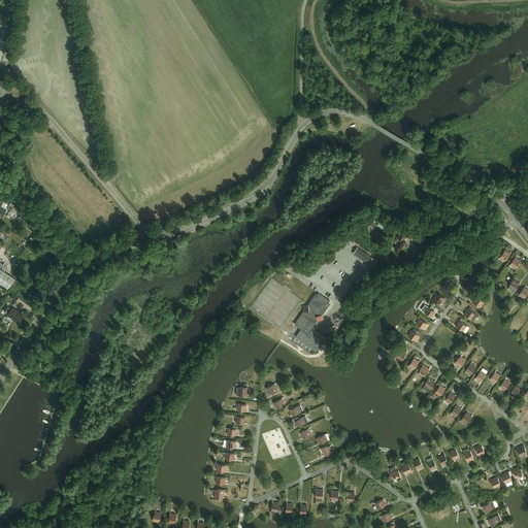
[(426,204),(422,211),(428,215),(432,207),(426,204)]
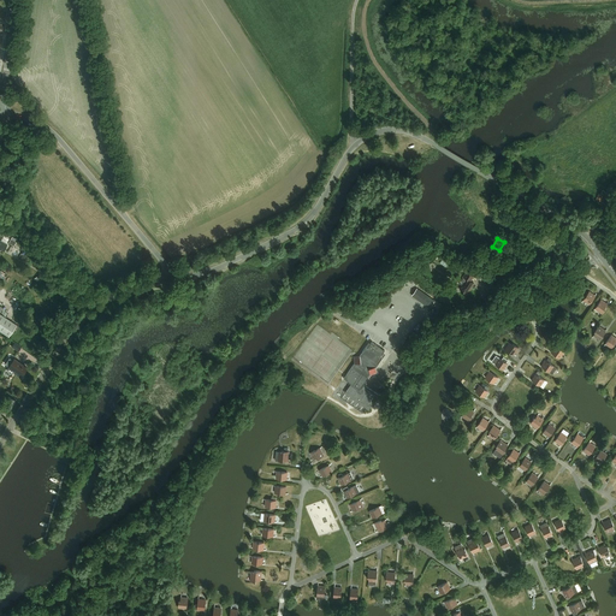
[(467,294),(474,283),(471,280),(474,276),(467,271),(463,277),(467,278),(460,289),(467,294)]
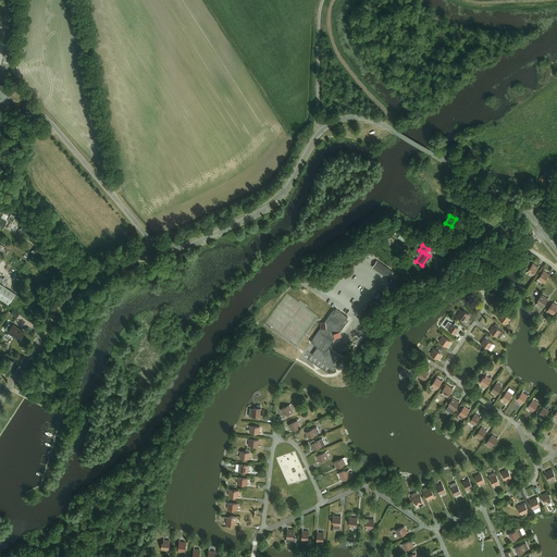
[(371,265),(388,277),(393,271),(376,259),(371,265)]
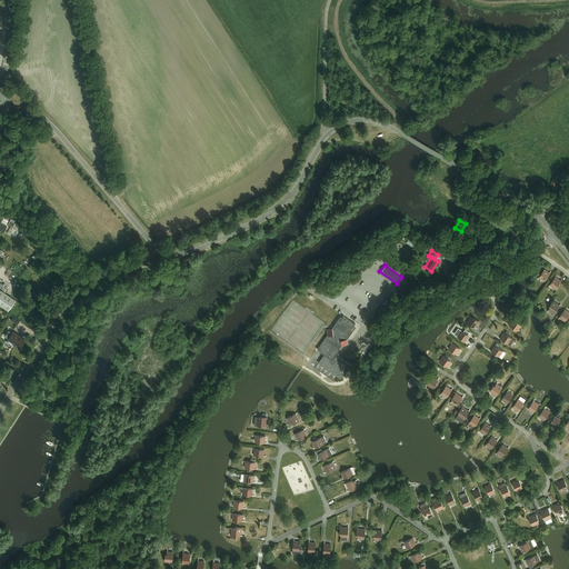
[(545,269),(539,277),(545,281),(550,272),(545,269)]
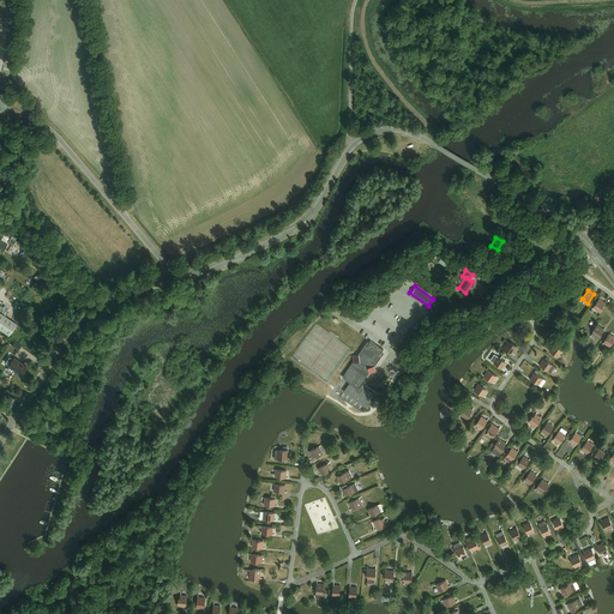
[(606,302),(600,299),(594,307),(601,312),(603,308),(602,307),(606,302)]
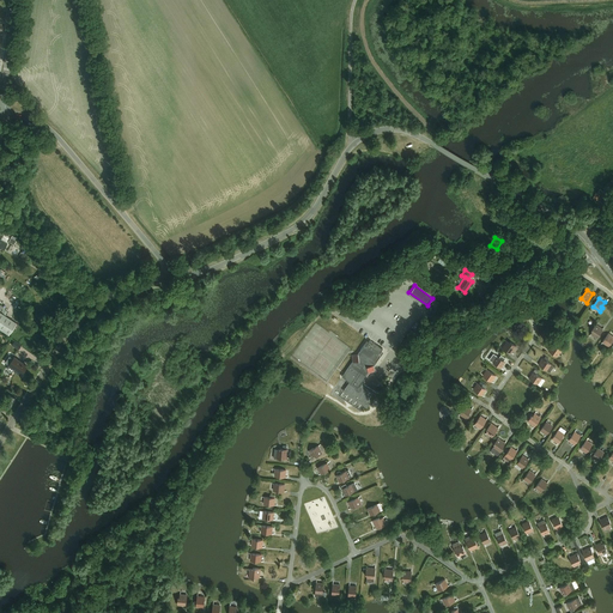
[(17,323),(0,311),(0,329),(8,335),(12,329),(14,332),(19,326),(16,323),(17,323)]
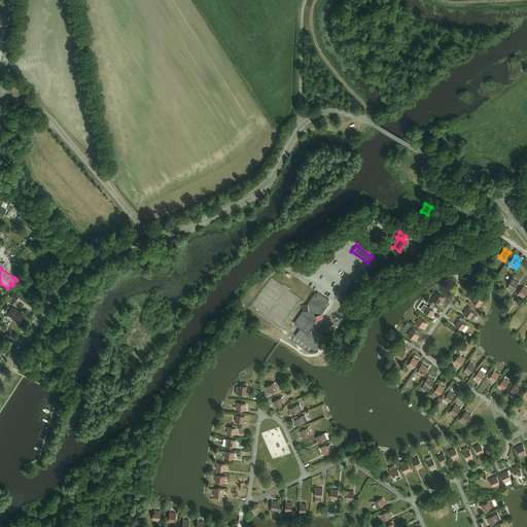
[(359,285),(363,280),(358,276),(354,281),(359,285)]
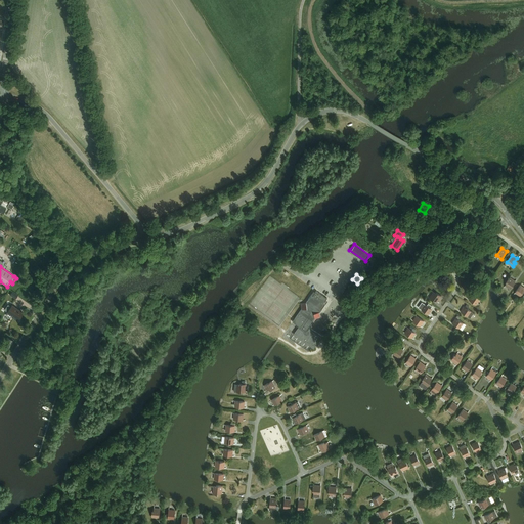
[(516,281),(510,277),(506,282),(507,282),(506,285),(511,289),(516,281)]
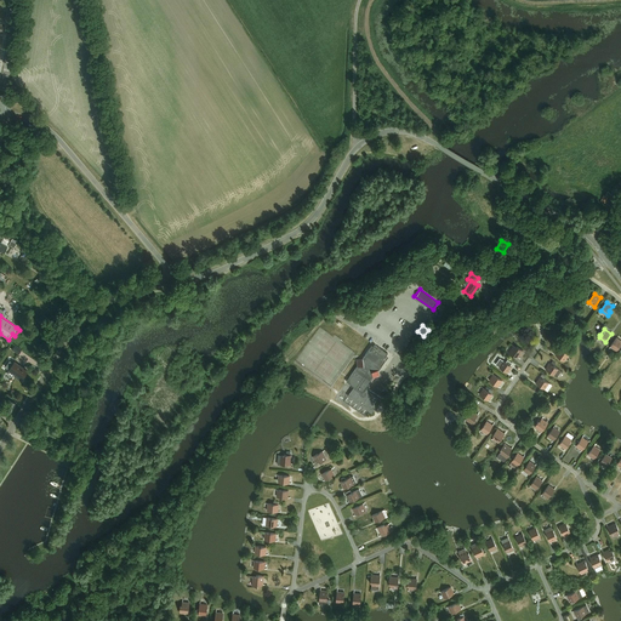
[(620,340),(616,337),(610,346),(616,351),(620,343),(620,340)]
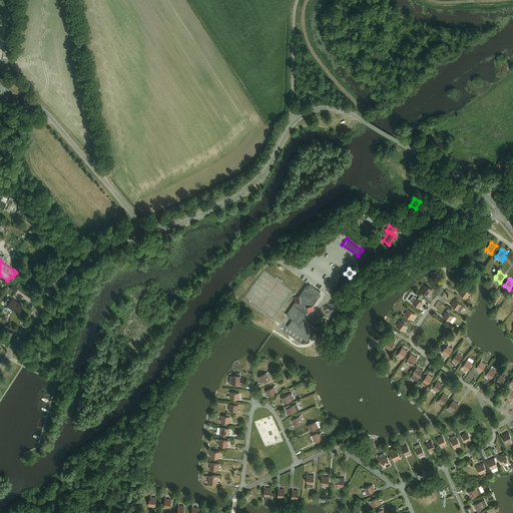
[(9,289),(15,293),(18,289),(12,285),(9,289)]
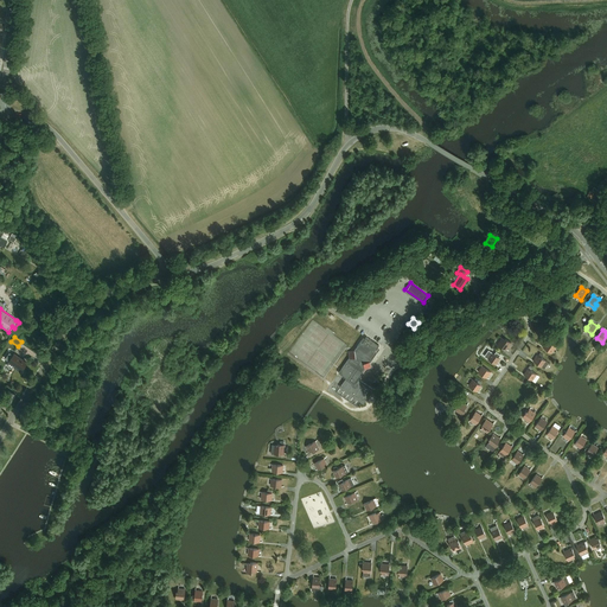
[(350,357),(339,372),(346,378),(340,387),(364,403),(374,389),(358,378),(365,369),(371,368),(370,362),(377,352),(375,351),(379,345),(366,337),(363,343),(362,342),(355,351),(349,352),(350,357)]
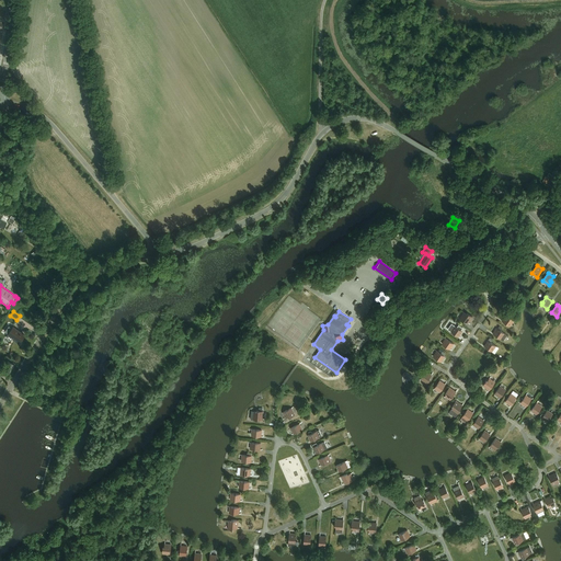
[(464,312),(459,319),(464,321),(465,320),(468,323),(472,317),(467,312),(467,313),(464,312)]
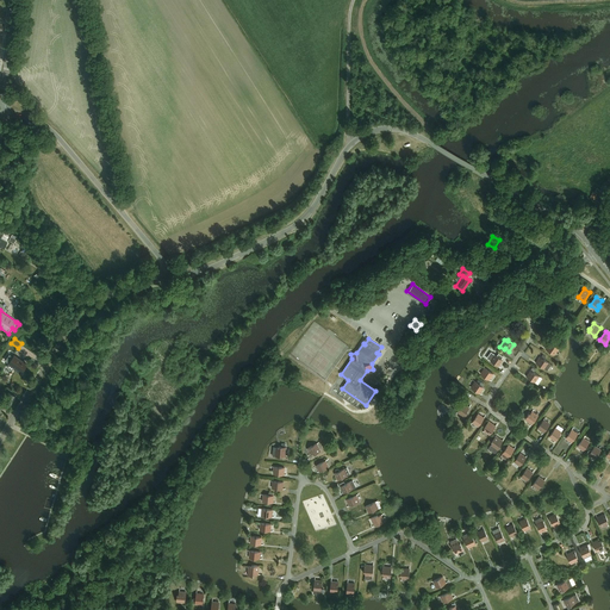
[(551,342),(546,348),(554,355),(559,349),(556,347),(556,346),(551,342)]
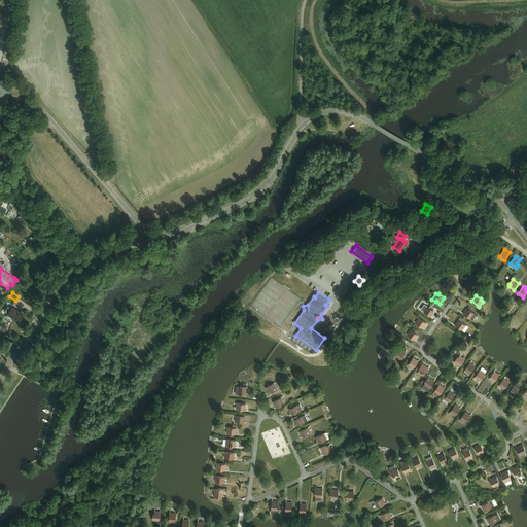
[(424,304),(421,309),(423,311),(431,316),(434,311),(433,310),(434,308),(430,305),(429,308),(424,304)]
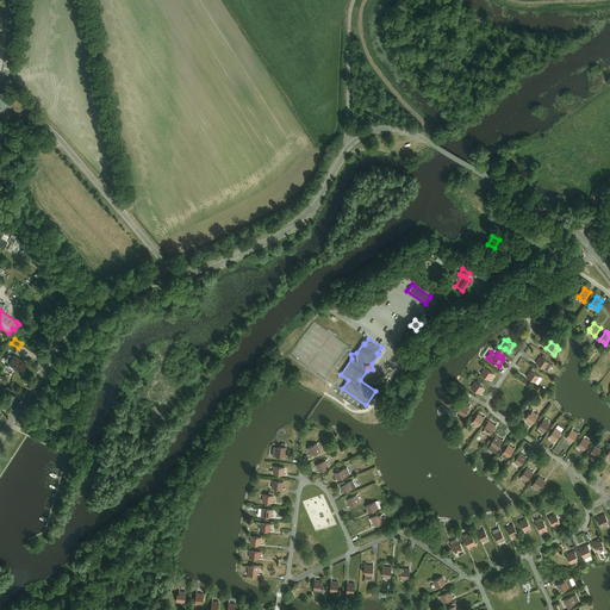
[(8,365),(7,367),(12,371),(14,367),(22,373),(27,365),(14,355),(8,363),(8,365)]
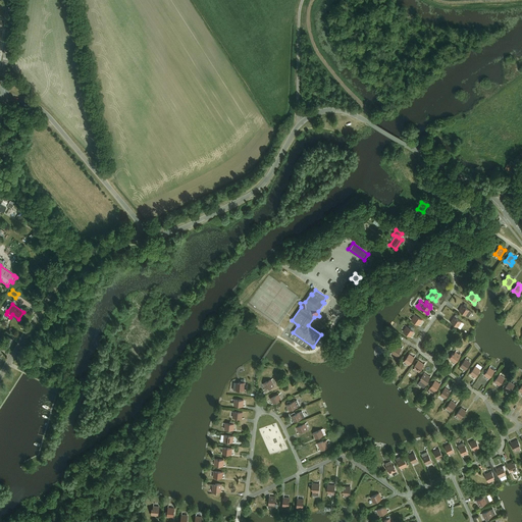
[(468,317),(472,312),(466,308),(467,306),(465,304),(463,306),(462,305),(459,310),(468,317)]
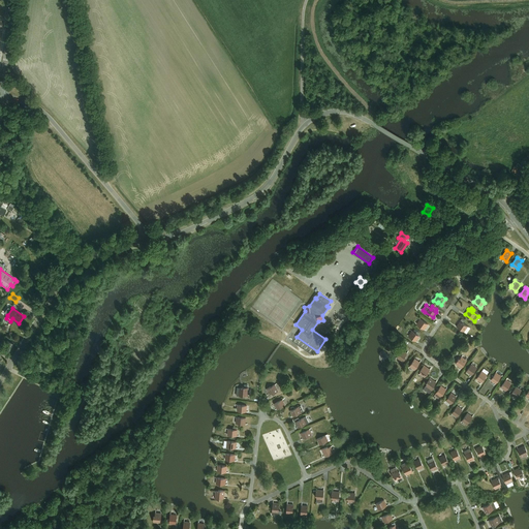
[(428,324),(421,319),(416,324),(425,330),(428,324)]
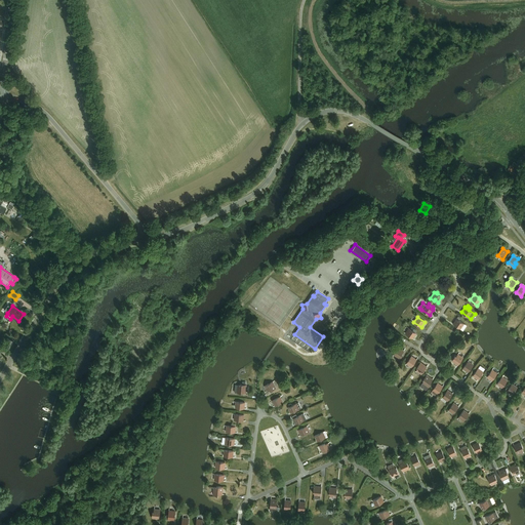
[(463,324),(456,319),(453,324),(460,329),(463,324)]
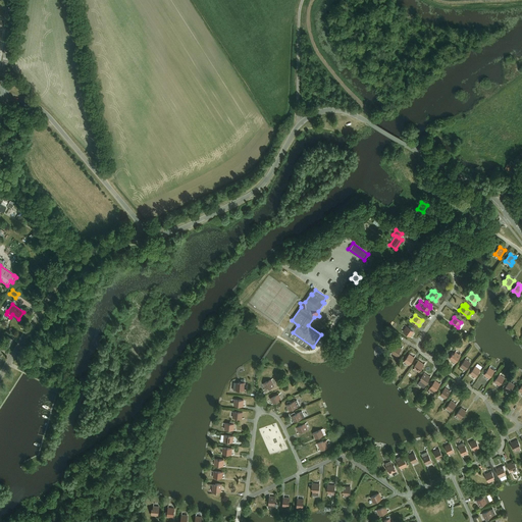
[(410,328),(407,326),(403,331),(411,336),(414,331),(413,330),(414,328),(411,327),(410,328)]
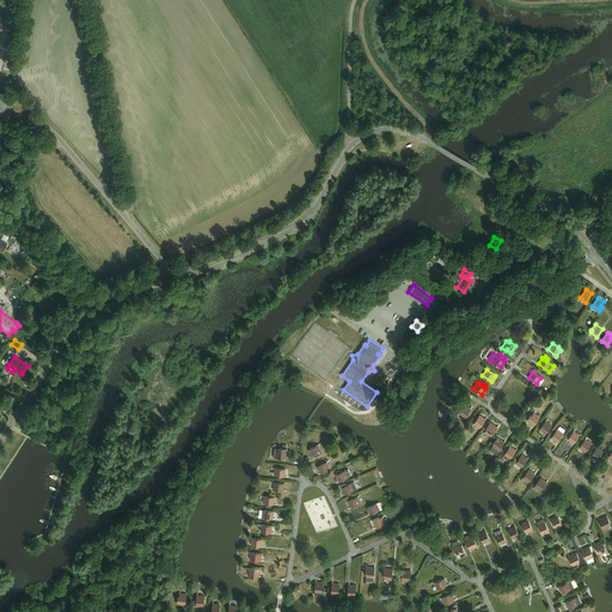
[(8,409),(16,398),(8,393),(1,404),(8,409)]
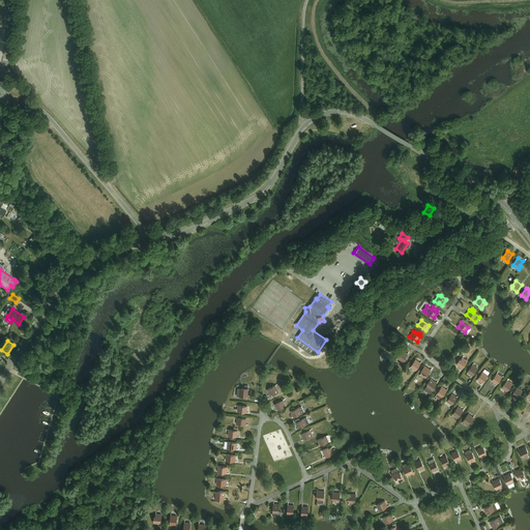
[(405,357),(408,354),(402,350),(399,355),(400,355),(398,357),(404,362),(406,358),(405,357)]
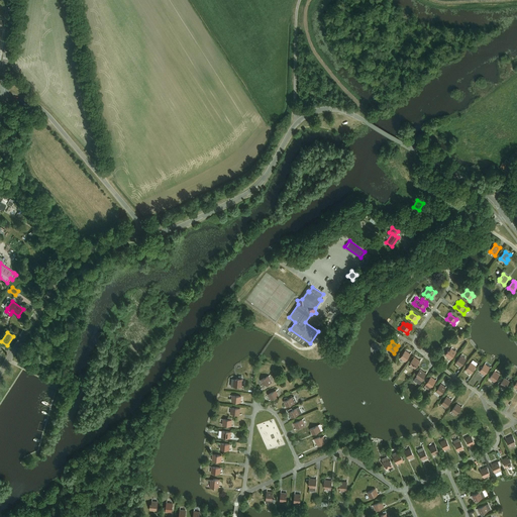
[(448,350),(445,355),(450,359),(455,352),(451,348),(449,351),(448,350)]
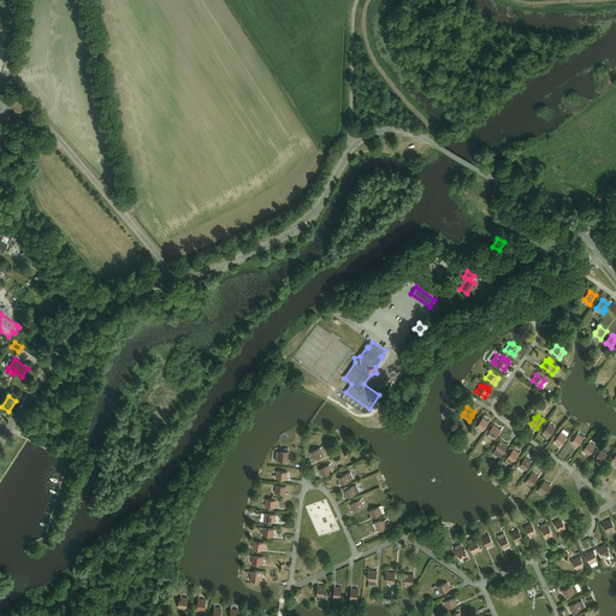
[(483,431),(489,422),(483,418),(477,426),(483,431)]
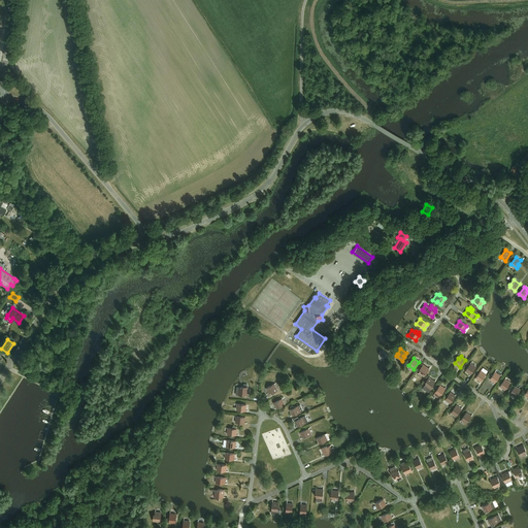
[(470,363),(465,370),(470,374),(475,367),(470,363)]
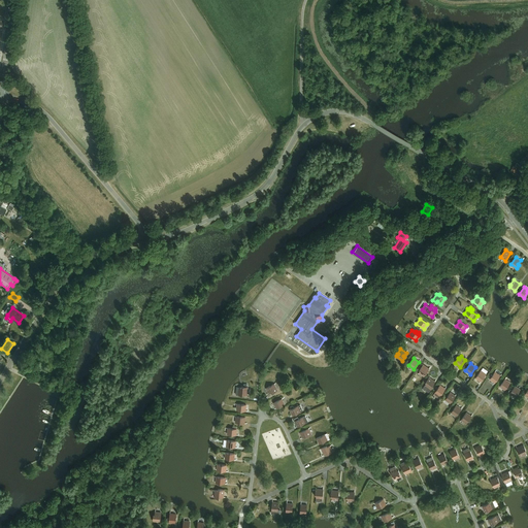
[(424,376),(429,368),(423,364),(420,369),(421,370),(419,372),(424,376)]
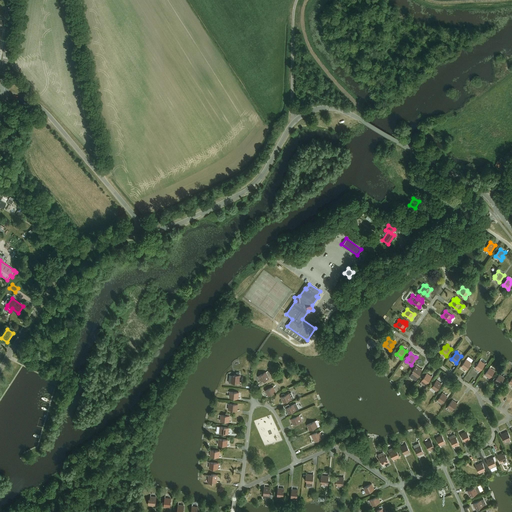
[(466,359),(461,366),(466,370),(471,363),(466,359)]
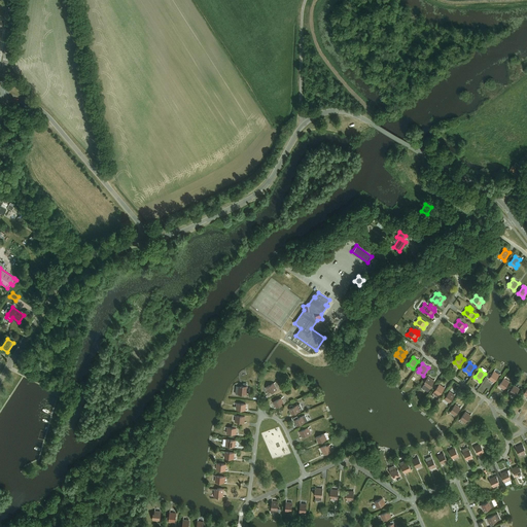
[(490,377),(489,379),(494,382),(499,375),(494,371),(491,375),(490,377)]
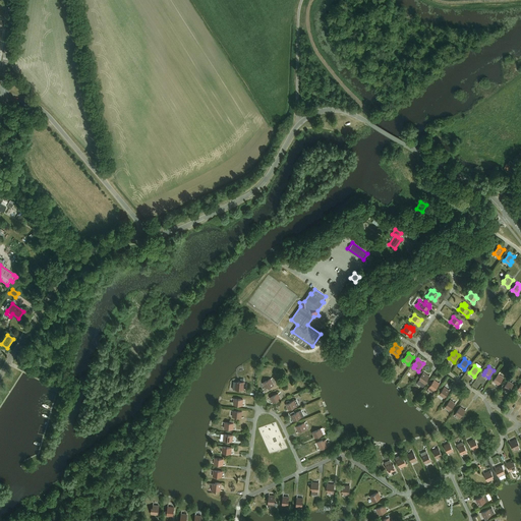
[(417,383),(423,388),(427,381),(426,380),(429,377),(423,372),(420,378),(421,378),(417,383)]
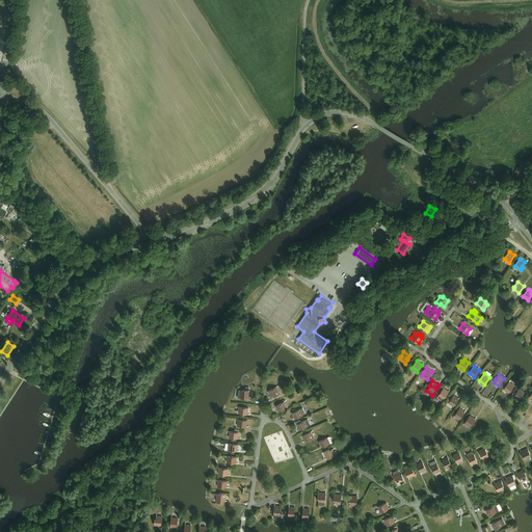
[(504,390),(509,393),(514,386),(509,381),(504,390)]
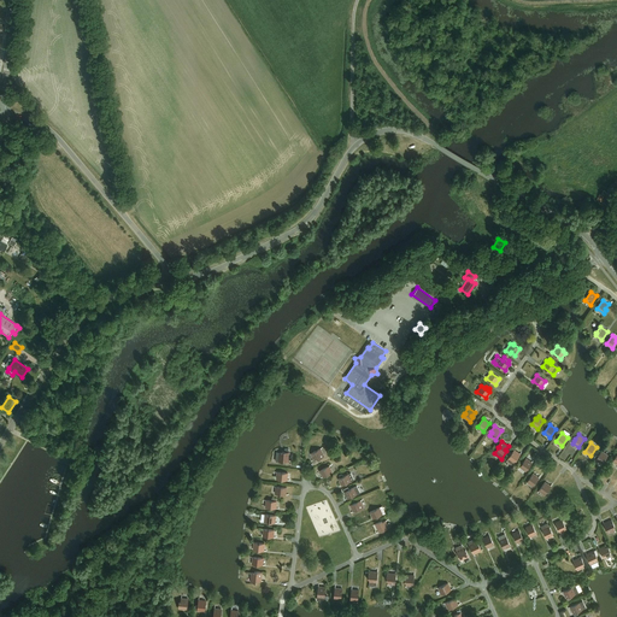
[(291,452),(288,452),(289,448),(285,448),(285,452),(282,452),(282,453),(277,452),(276,460),(283,462),(283,460),(289,460),(291,452)]
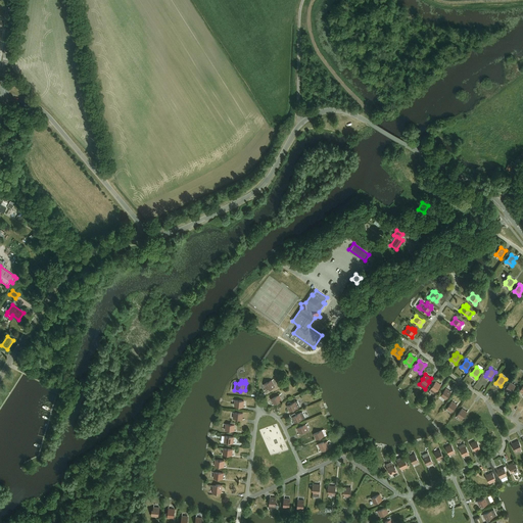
[(270,389),(275,386),(272,380),(264,384),(267,389),(269,388),(270,389)]
